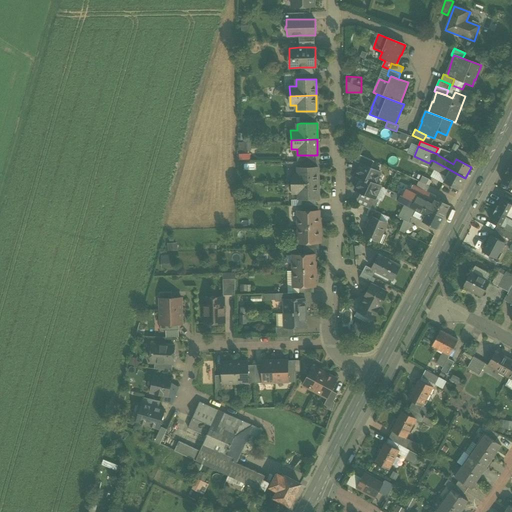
[(361,163),(371,168),(374,162),(358,154),(355,161),(360,164),(361,163)]
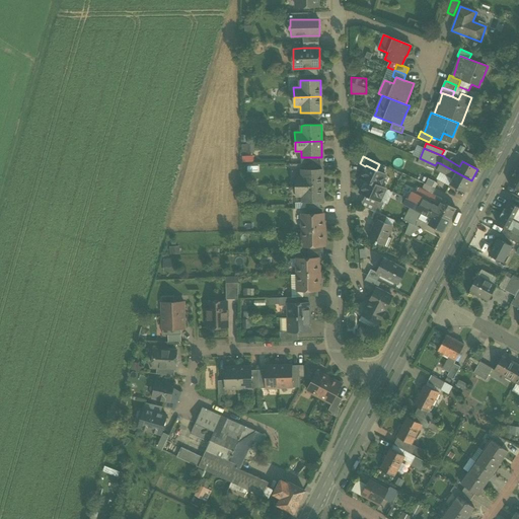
[(465,193),(471,180),(440,163),(437,162),(435,165),(420,158),(418,162),(425,165),(437,170),(452,178),(450,184),(465,193)]
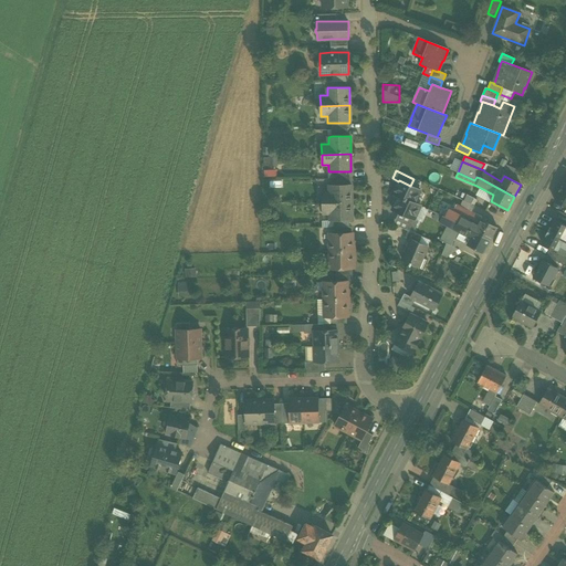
[(410,186),(399,180),(398,181),(392,194),(399,196),(415,203),(420,190),(410,186)]
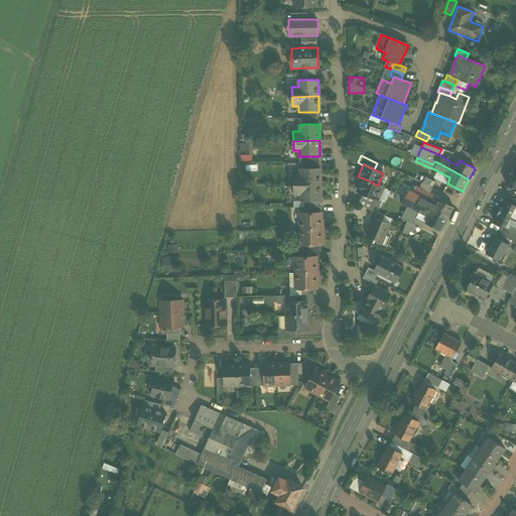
[(294,185),(320,184),(320,168),(318,168),(303,168),(300,169),(300,175),(294,175),(294,185)]
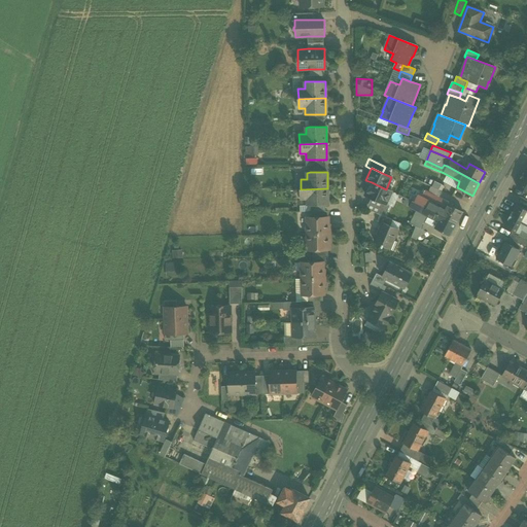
[(526,178),(522,175),(516,186),(526,191),(526,178)]
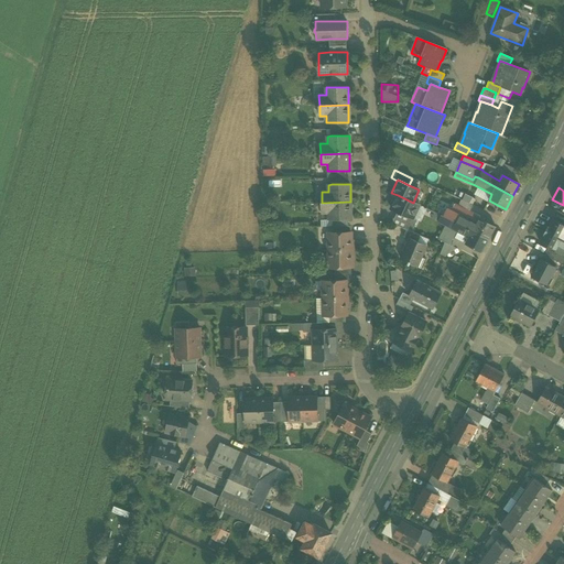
[(413,203),(398,195),(391,209),(399,213),(412,219),(413,218),(418,220),(421,221),(426,208),(413,203)]
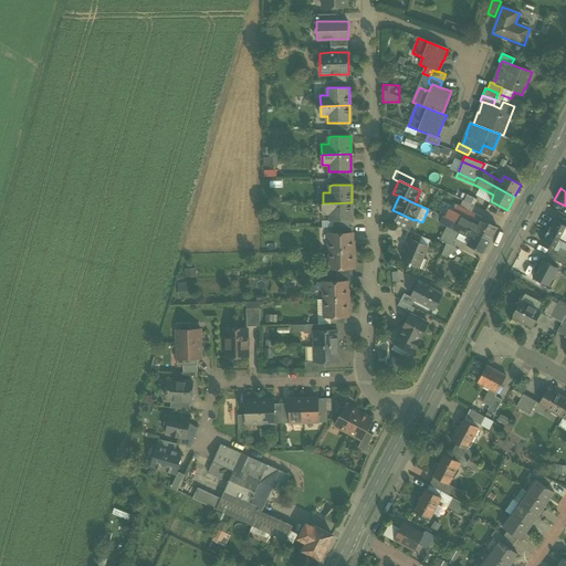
[(460,208),(471,213),(474,206),(463,201),(460,208)]
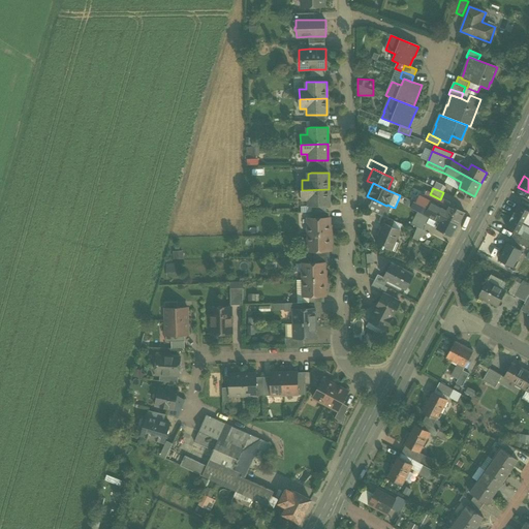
[(312,206),(328,206),(329,206),(329,189),(302,190),(302,199),(309,199),(309,206),(312,206)]
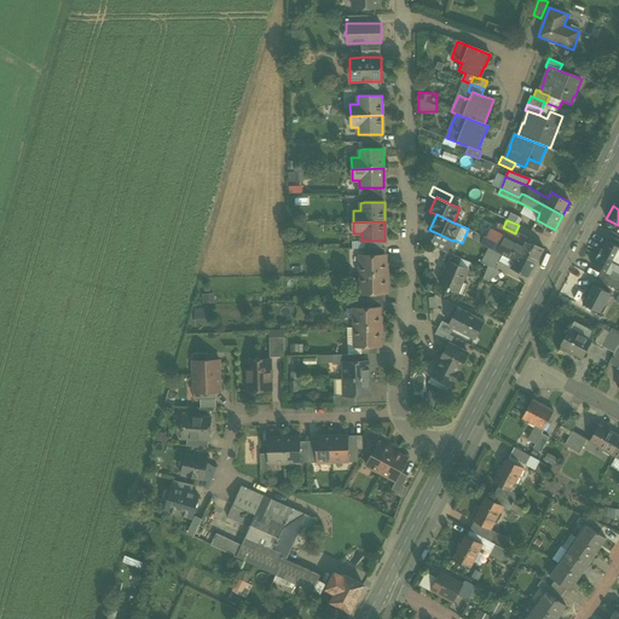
[(501,244),(536,264),(544,249),(515,233),(503,227),(499,225),(497,230),(492,227),(486,238),(501,244)]
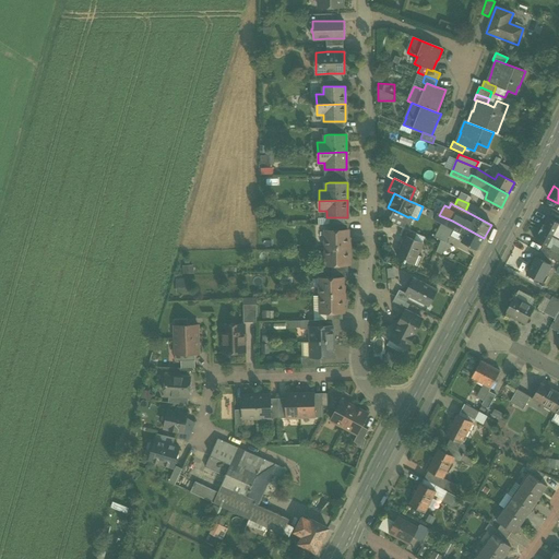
[(408,217),(395,211),(390,222),(403,227),(408,230),(414,218),(409,216),(408,217)]
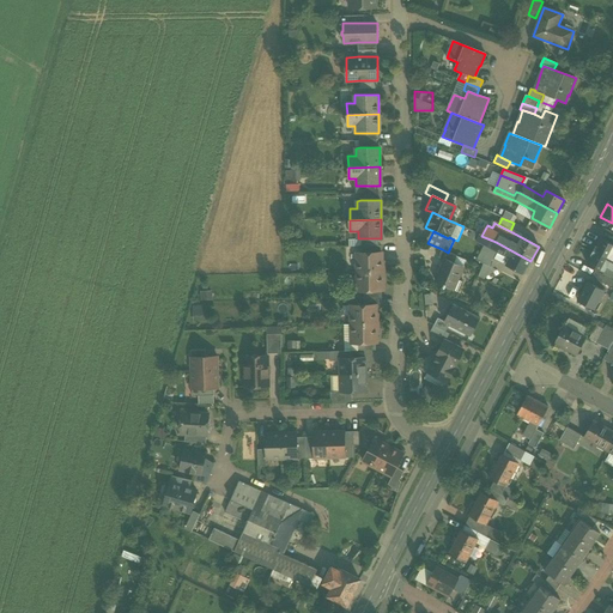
[(523,274),(530,261),(496,242),(481,236),(480,235),(477,242),(484,246),(480,253),(492,259),(496,252),(509,259),(505,265),(523,274)]
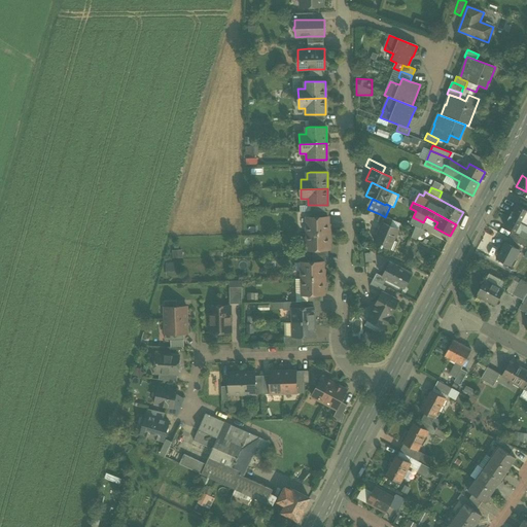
[(510,216),(526,224),(526,210),(516,205),(510,216)]
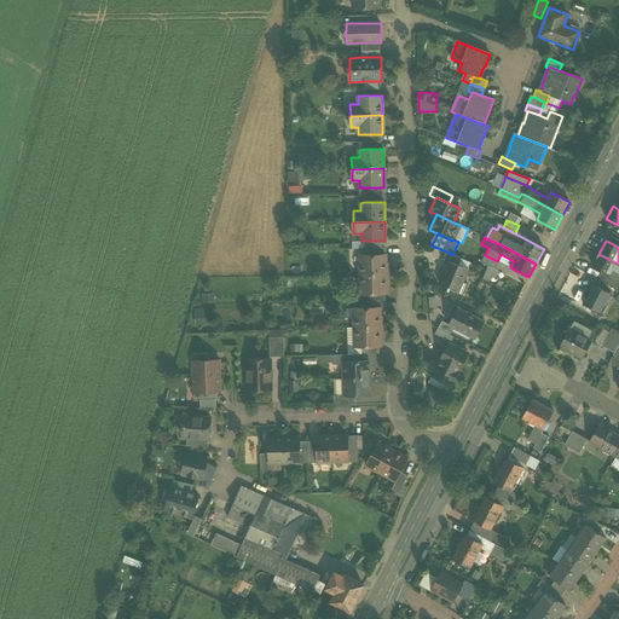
[(452,255),(446,252),(443,259),(450,262),(450,261),(468,270),(470,264),(452,255)]
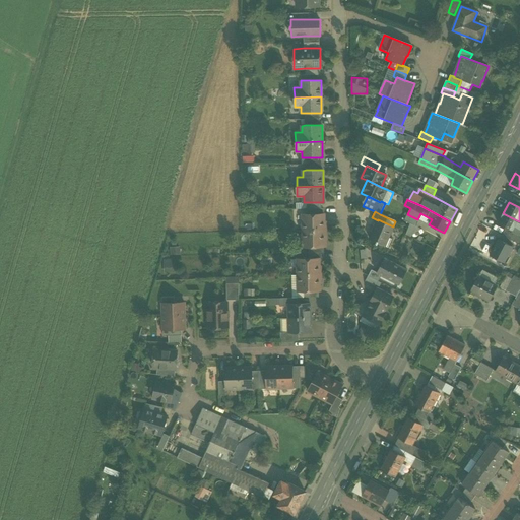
[(498,223),(519,236),(519,221),(503,213),(498,223)]
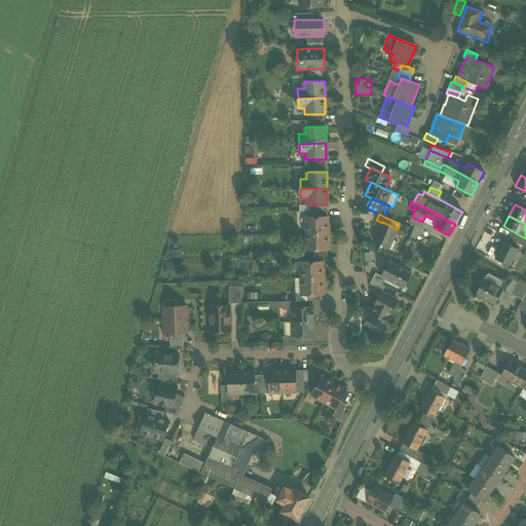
[(306,233),(328,233),(328,217),(327,217),(311,217),(306,217),(306,233)]
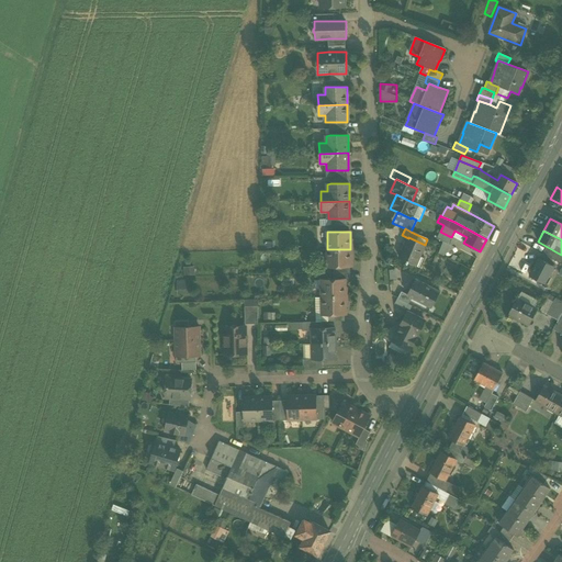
[(451,237),(440,232),(437,238),(448,245),(452,237),(451,237)]
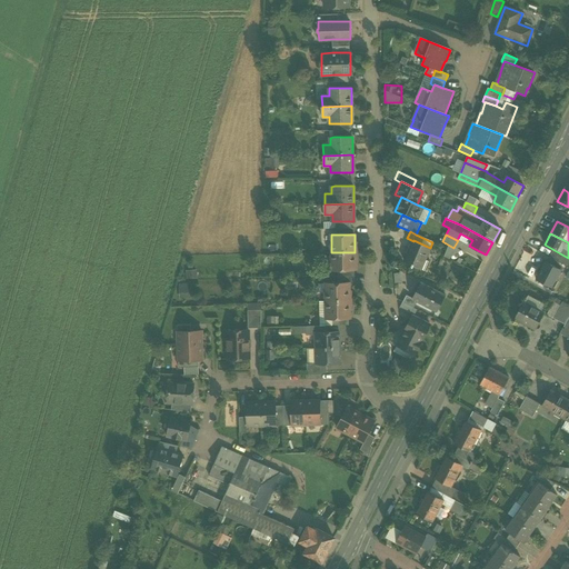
[(413,240),(413,241),(403,261),(425,271),(429,260),(425,259),(430,248),(413,240)]
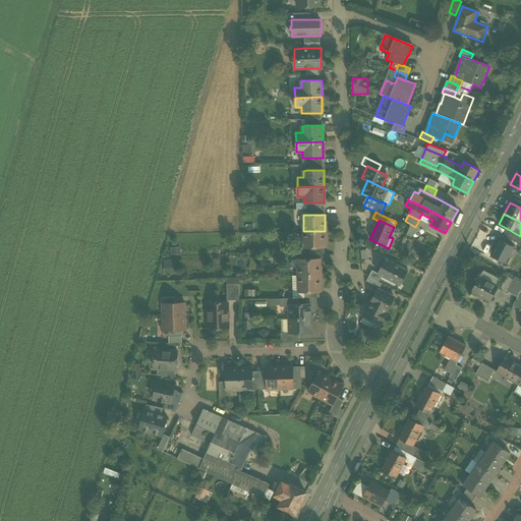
[(309,247),(325,247),(326,247),(325,231),(303,231),(303,247),(309,247)]
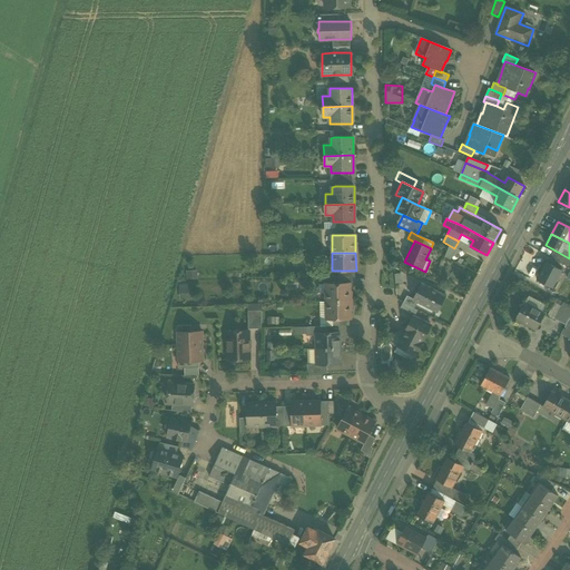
[(552,288),(562,271),(546,263),(537,281),(552,288)]
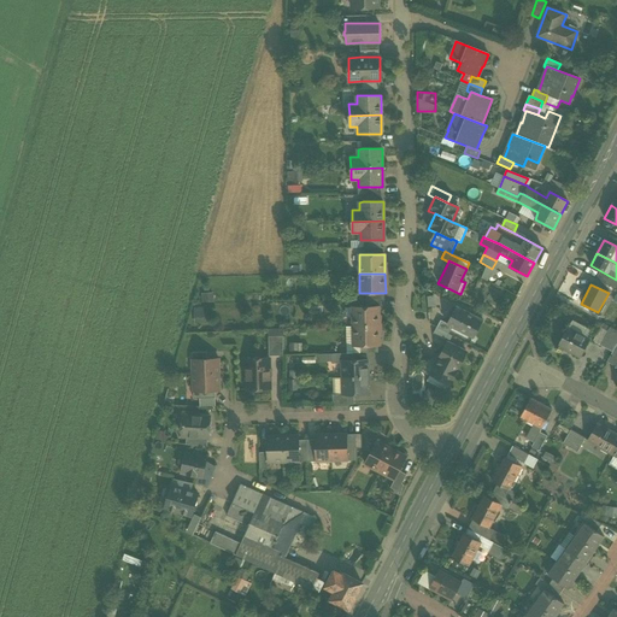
[(474,339),(483,321),(456,306),(447,324),(452,327),(474,339)]
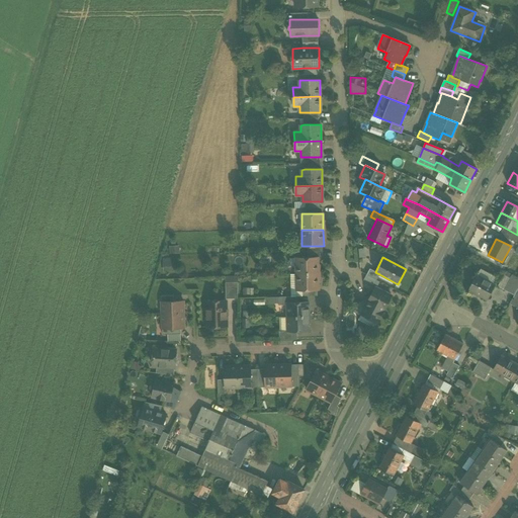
[(296,274),(318,274),(318,258),(308,258),(296,258),(296,274)]
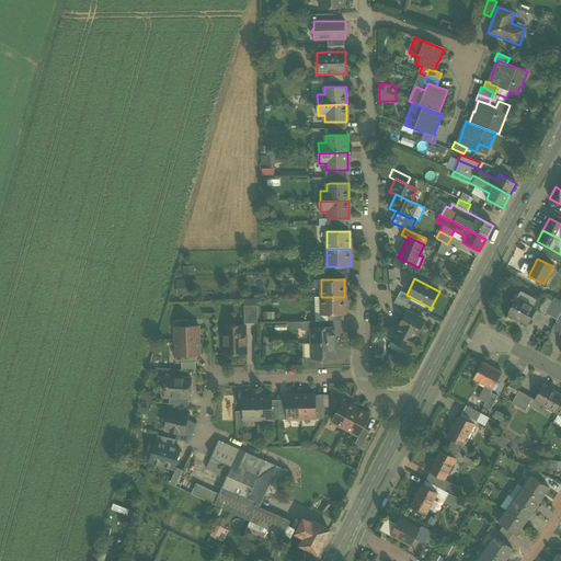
[(408,304),(411,297),(407,295),(401,292),(398,298),(408,304)]
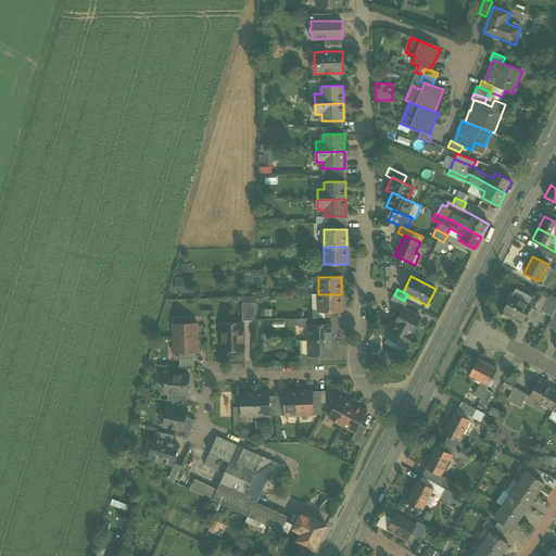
[(503,312),(522,323),(531,305),(527,303),(530,298),(516,290),(513,295),(512,295),(503,312)]
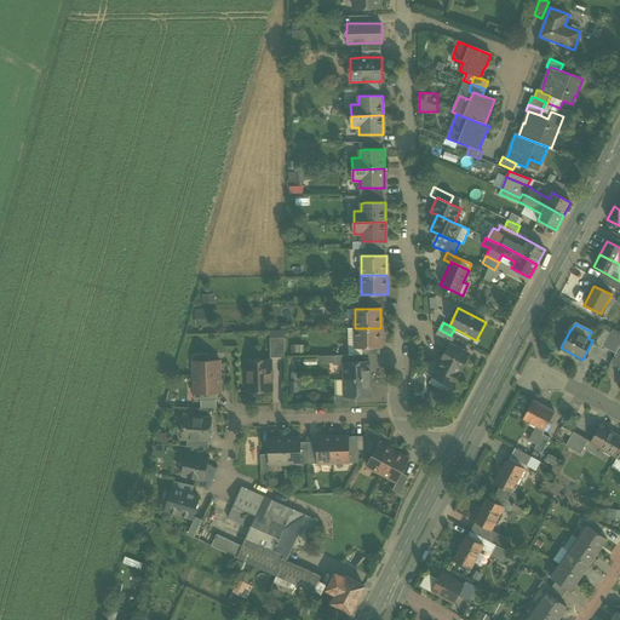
[(382,348),(380,328),(355,328),(348,328),(349,355),(355,355),(362,355),(362,348),(380,348),(382,348)]
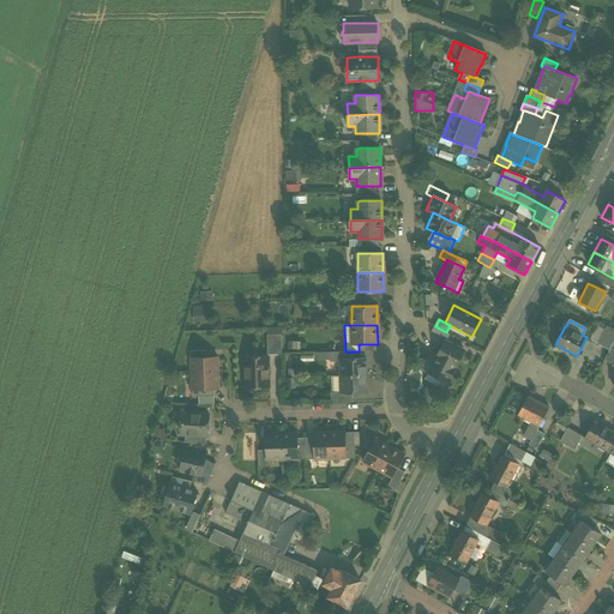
[(605,329),(596,325),(589,339),(608,348),(603,359),(613,363),(613,362),(613,329),(606,325),(605,329)]
